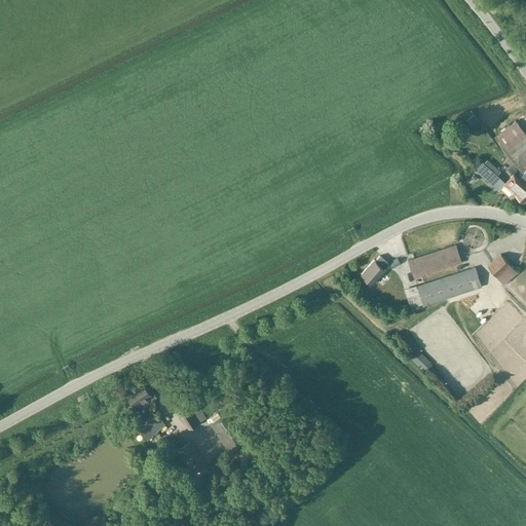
[(495,137),(522,172),(525,167),(525,133),(516,120),(495,137)]
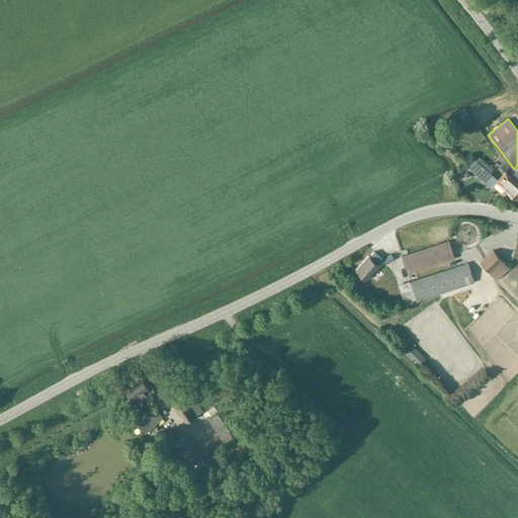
[(505,171),(498,179),(477,160),(469,168),(490,187),(496,180),(500,184),(516,198),(517,195),(517,181),(509,174),(506,170),(505,171)]
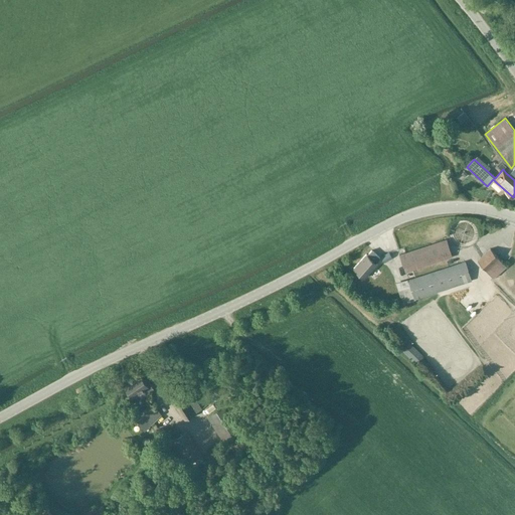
[(514,164),(511,168),(506,173),(514,180),(514,164)]
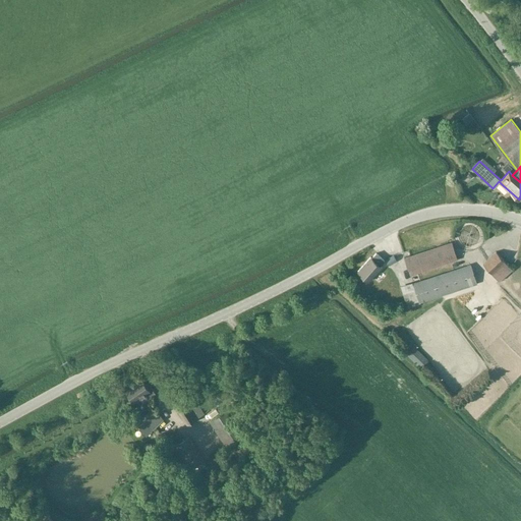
[(411,276),(458,261),(452,242),(405,258),(411,276)]
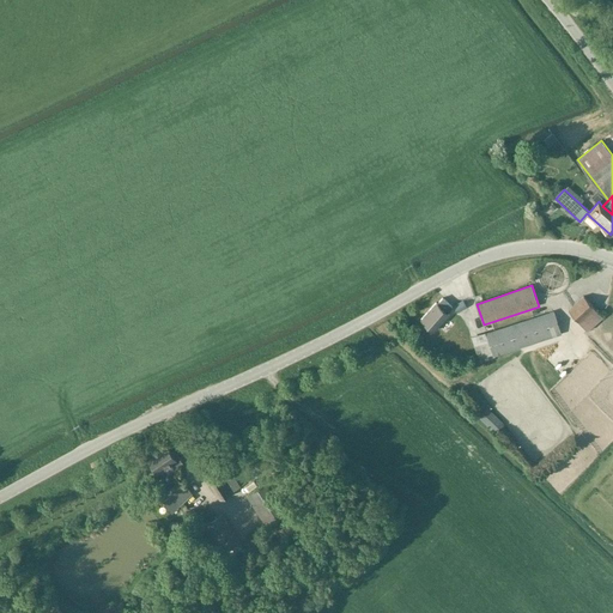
[(588,332),(604,317),(584,297),(569,310),(588,332)]
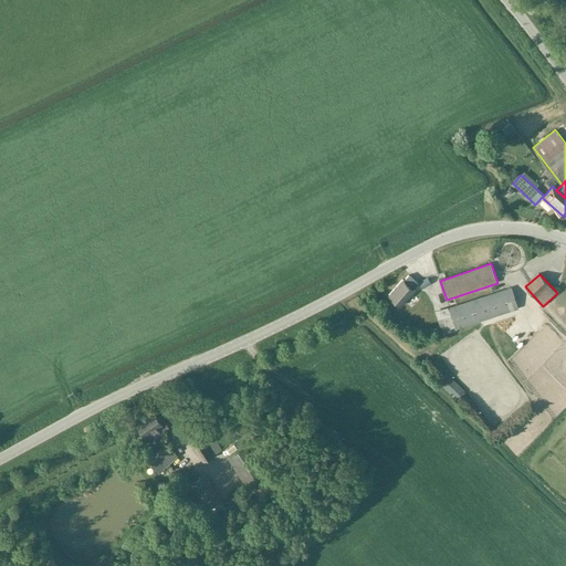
[(413,289),(418,284),(409,275),(405,281),(402,280),(389,294),(401,306),(416,291),(413,289)]
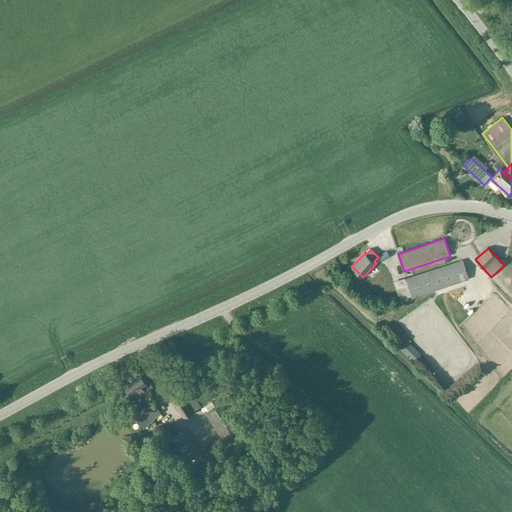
[(387,250),(379,255),(382,261),(390,256),(387,250)]
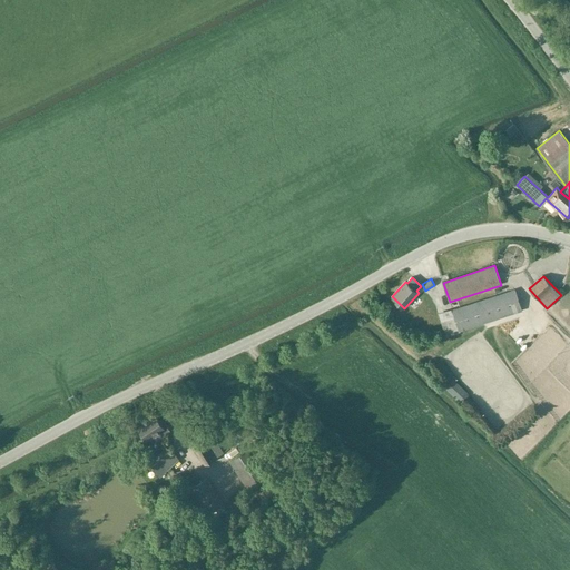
[(460,332),(522,311),(516,290),(453,311),(460,332)]
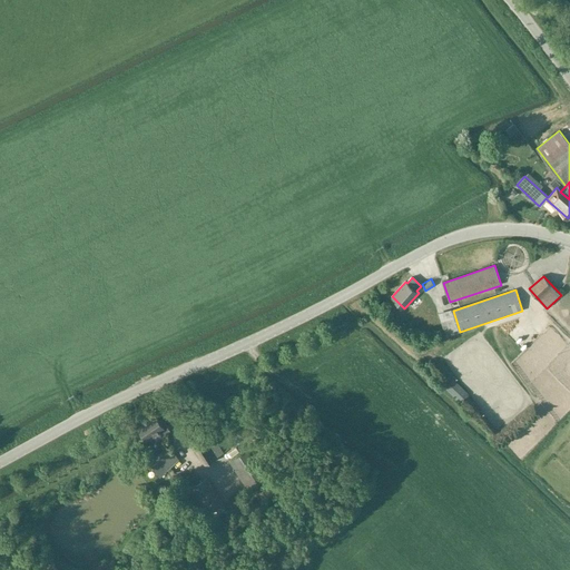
[(458,328),(451,310),(451,308),(438,313),(444,333),(458,328)]
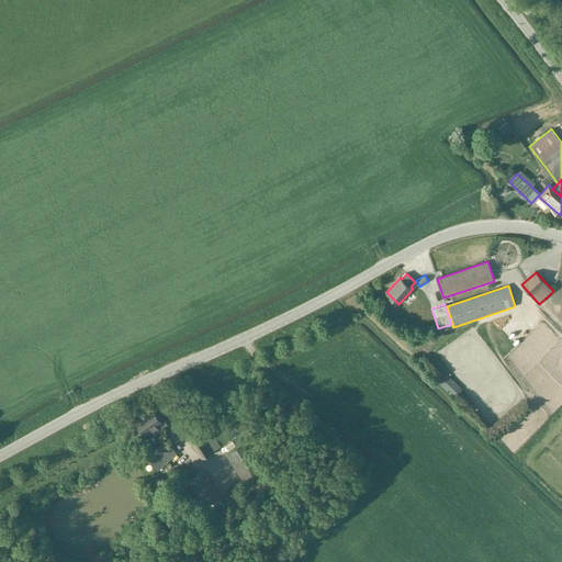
[(438,381),(454,396),(461,389),(446,373),(438,381)]
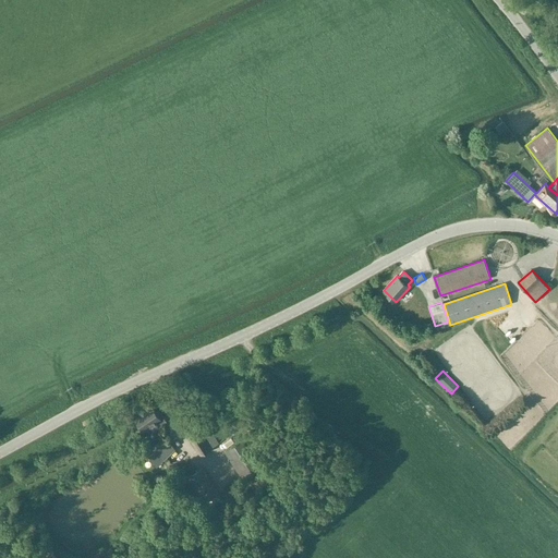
[(160,426),(167,422),(159,411),(156,413),(150,405),(134,417),(144,432),(157,422),(160,426)]
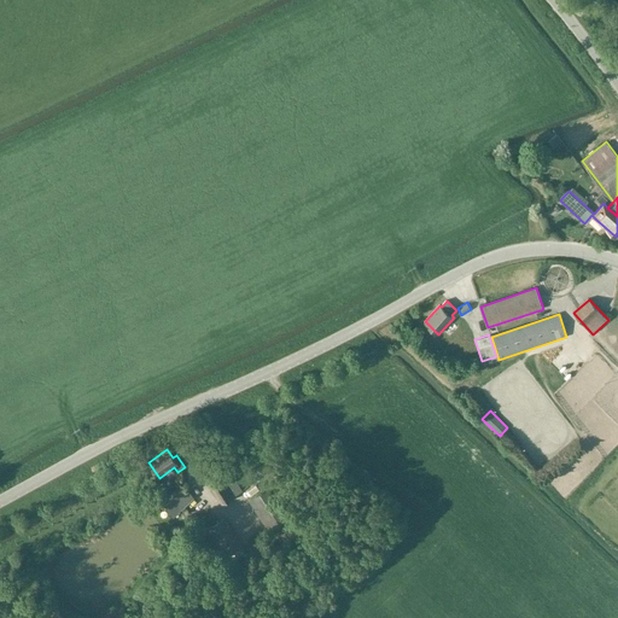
[(214,453),(202,461),(207,468),(219,461),(214,453)]
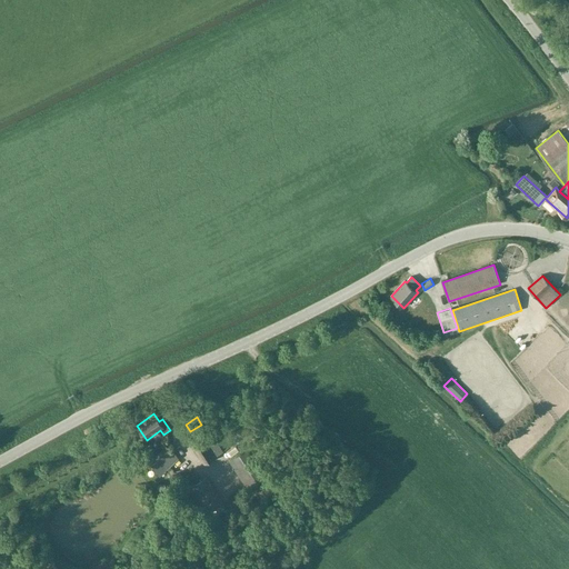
[(206,463),(223,451),(207,426),(189,438),(206,463)]
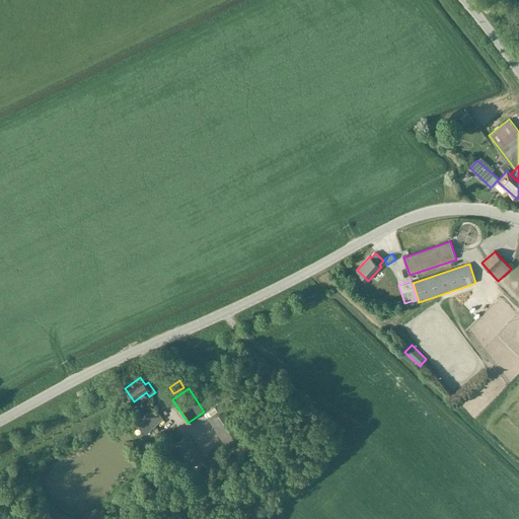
[(212,414),(222,410),(221,405),(211,409),(212,414)]
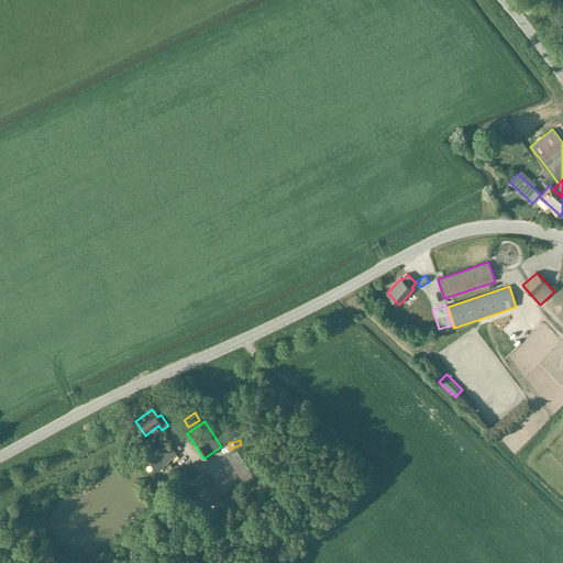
[(158,470),(176,453),(168,441),(147,453),(158,470)]
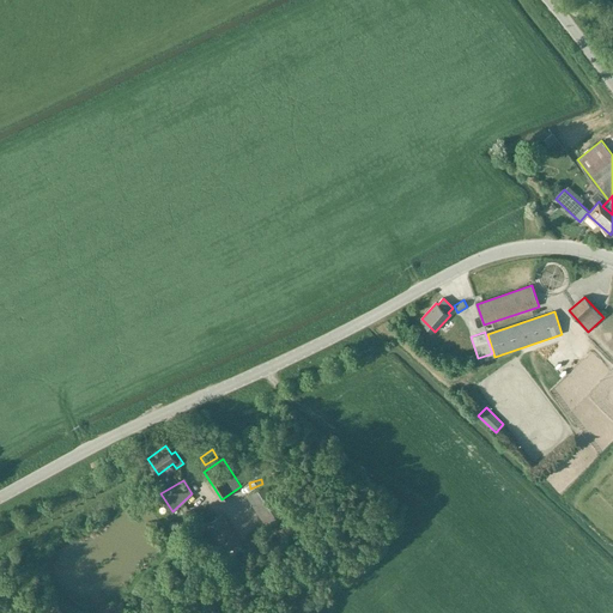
[(281,547),(303,533),(269,481),(248,496),(281,547)]
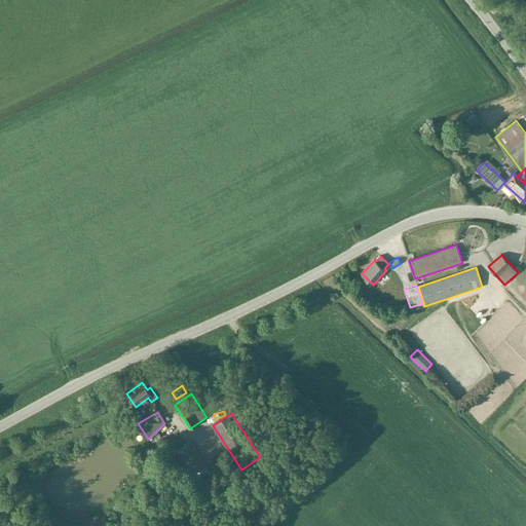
[(196,478),(210,468),(191,441),(177,450),(196,478)]
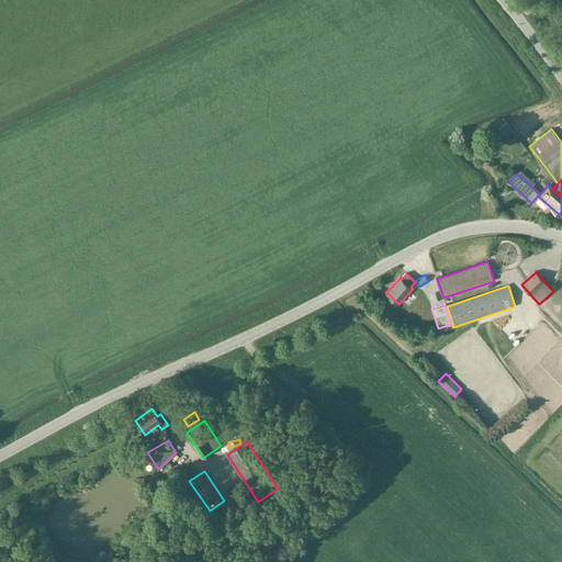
[(248,519),(237,507),(227,517),(234,524),(225,531),(228,536),(248,519)]
